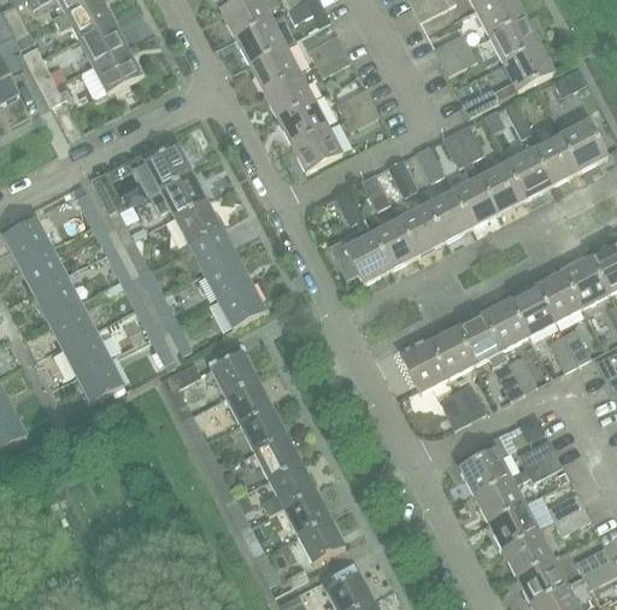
[(11,0),(15,3),(16,4),(22,0),(28,0),(33,9),(48,0),(59,0),(65,11),(87,0),(11,0)]
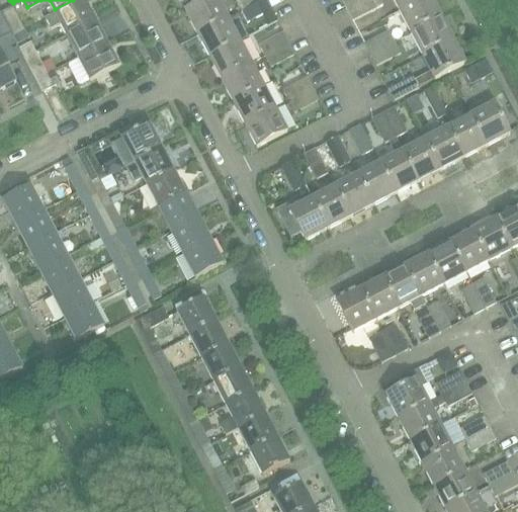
[(51,25),(61,20),(67,31),(95,17),(86,0),(73,0),(55,9),(45,14),(51,25)]
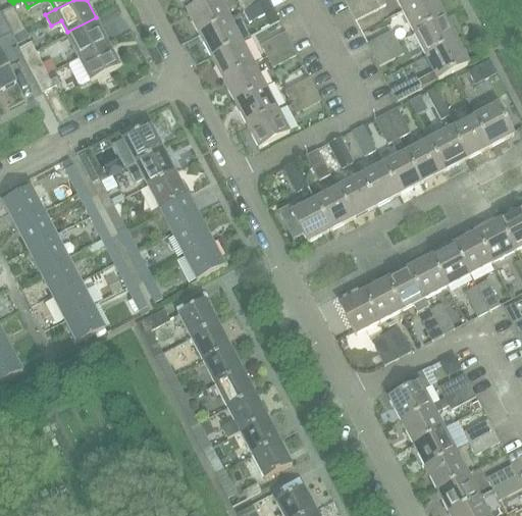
[(199,0),(187,7),(199,31),(227,15),(229,14),(221,0),(199,0)]
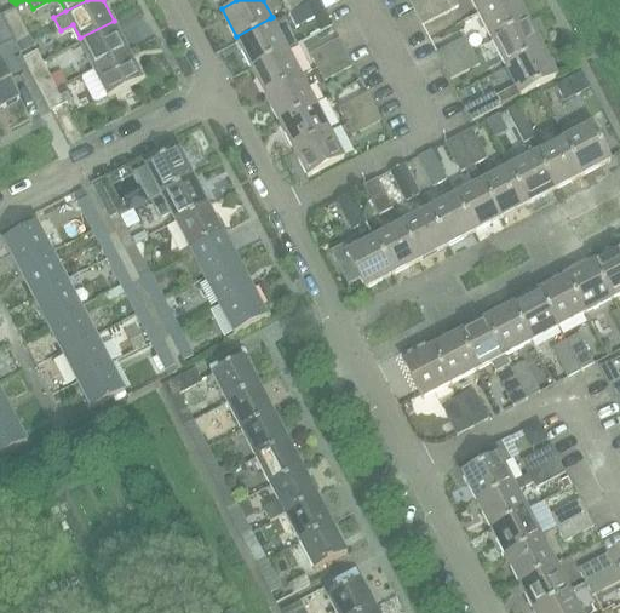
[(306,0),(290,9),(297,22),(326,7),(322,0),(306,0)]
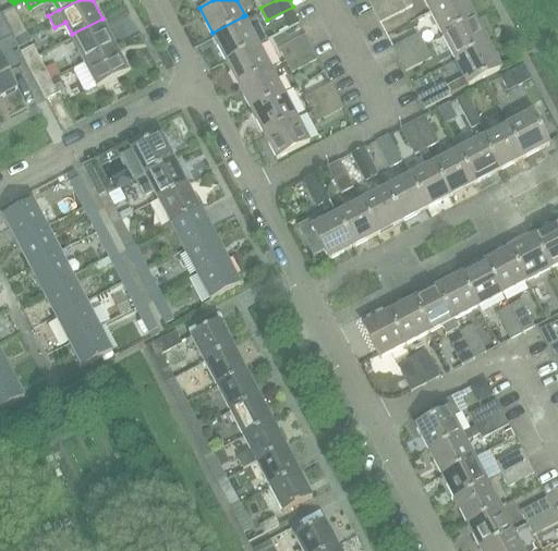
[(386,0),(374,7),(379,19),(407,4),(412,1),(411,0),(386,0)]
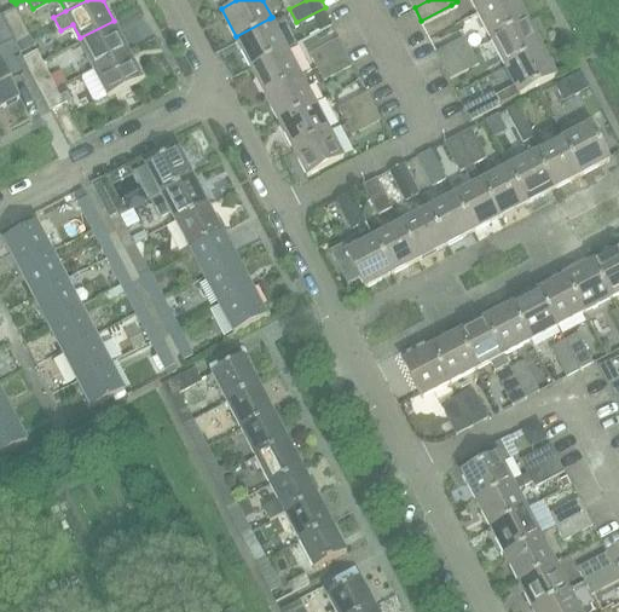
[(470,0),(476,10),(495,0),(470,0)]
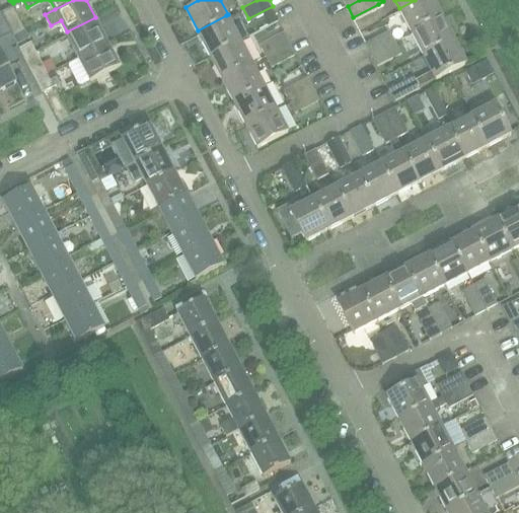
[(415,0),(399,8),(411,30),(442,14),(435,0),(415,0)]
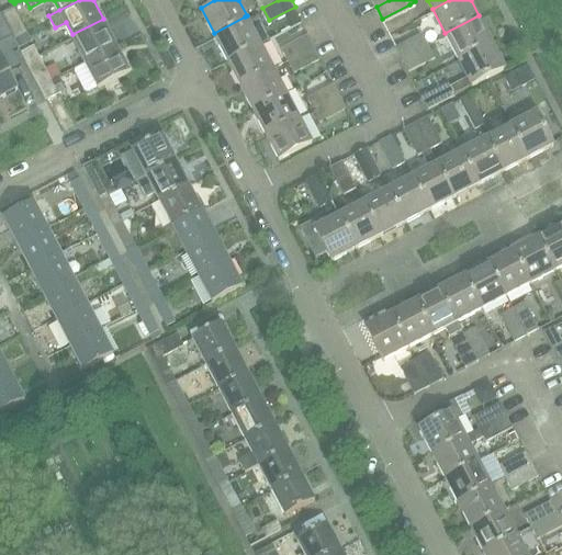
[(13,2),(1,9),(12,32),(14,34),(26,27),(14,3),(13,2)]
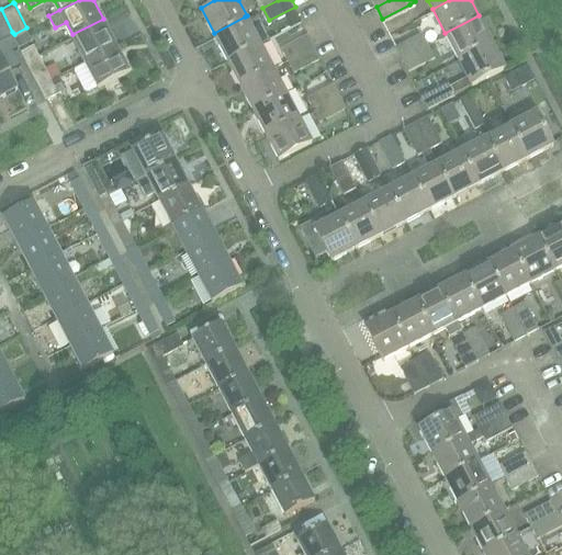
[(214,33),(227,58),(260,41),(247,15),(245,17),(214,33)]
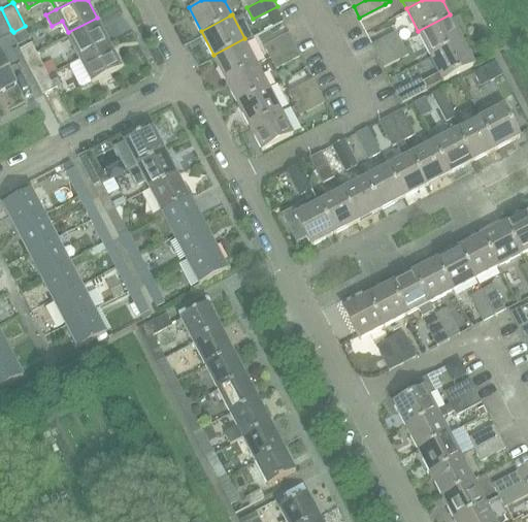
[(418,31),(430,55),(462,37),(450,14),(418,31)]
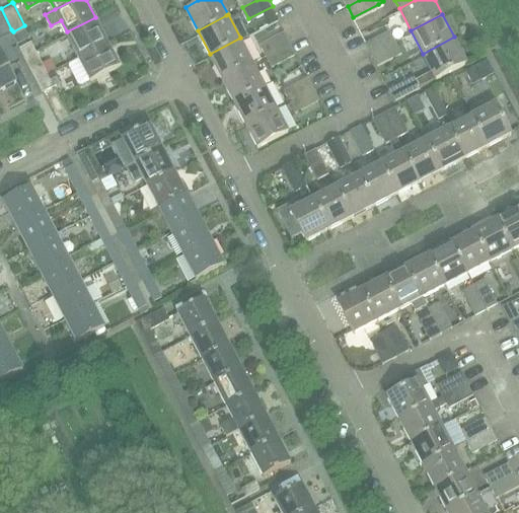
[(67,31),(78,55),(107,40),(95,17),(67,31)]
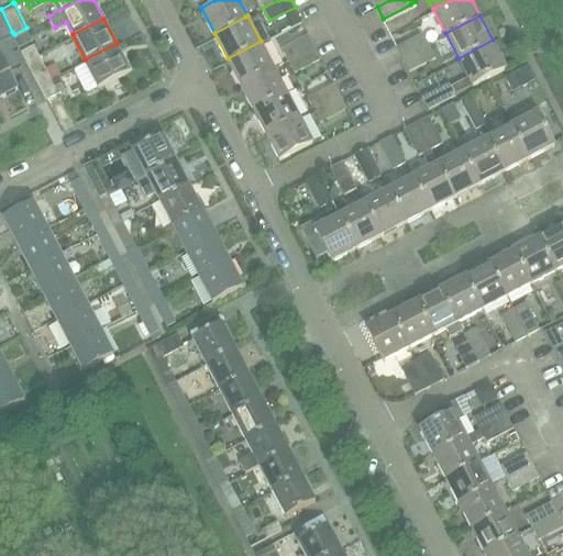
[(26,28),(14,34),(19,44),(32,37),(26,28)]
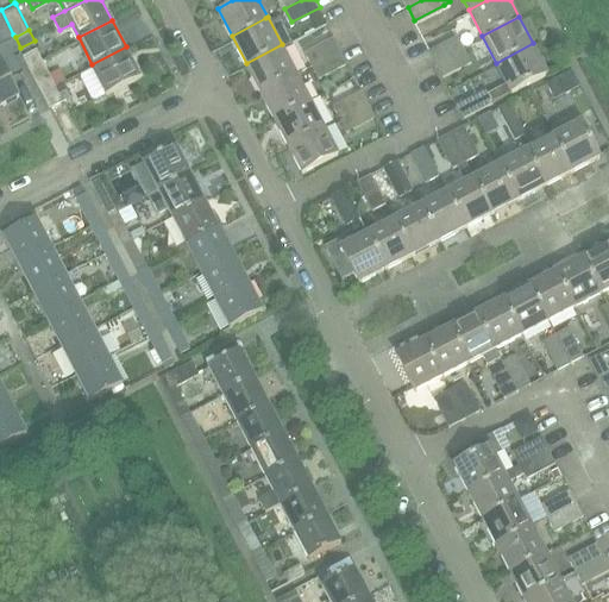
[(457,32),(428,46),(435,60),(464,45),(457,32)]
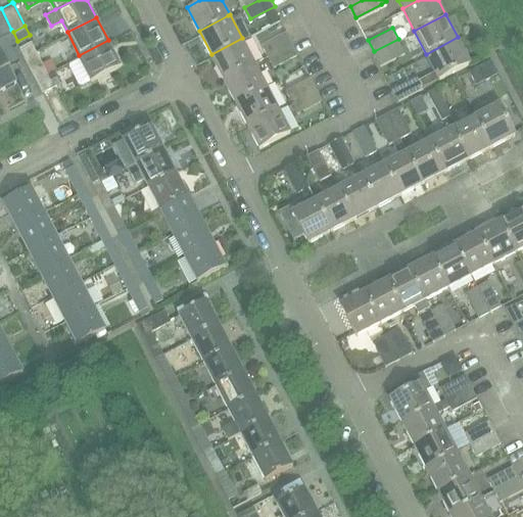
[(262,42),(268,53),(292,40),(286,29),(262,42)]
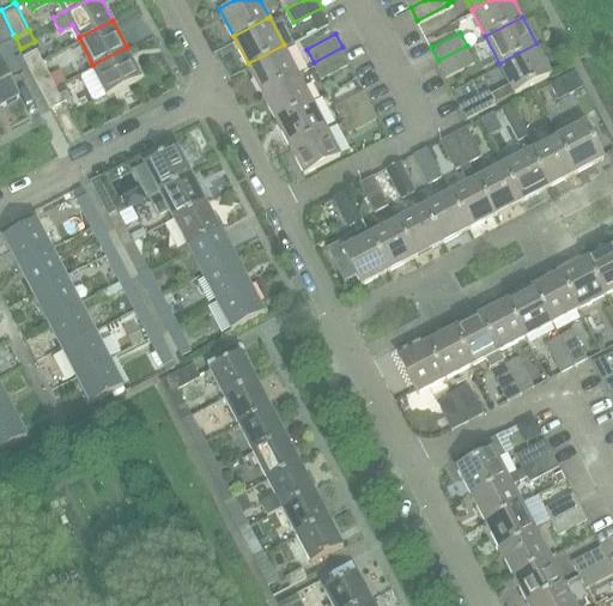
[(0,41),(0,103),(19,94),(10,74),(23,68),(14,52),(20,48),(16,37),(13,35),(0,41)]
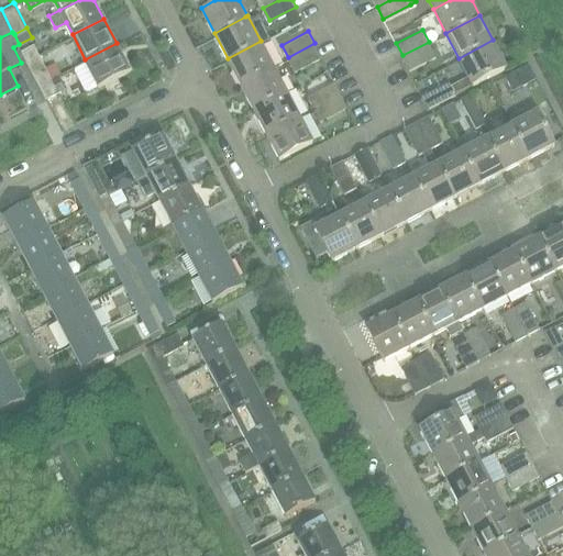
[(449,78),(422,92),(429,106),(455,91),(472,82),(506,65),(493,40),(459,58),(466,74),(450,81),(449,78)]
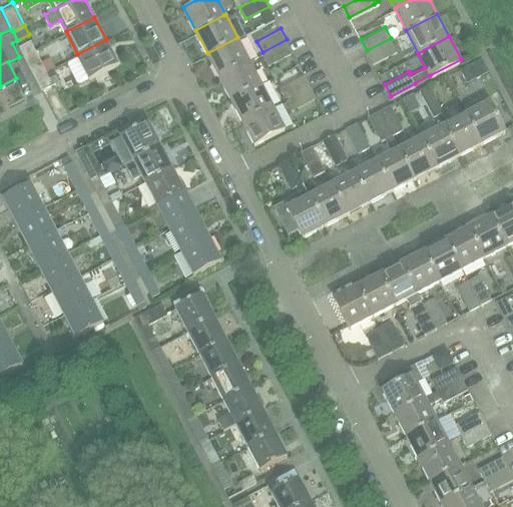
[(207,53),(219,75),(249,59),(237,37),(207,53)]
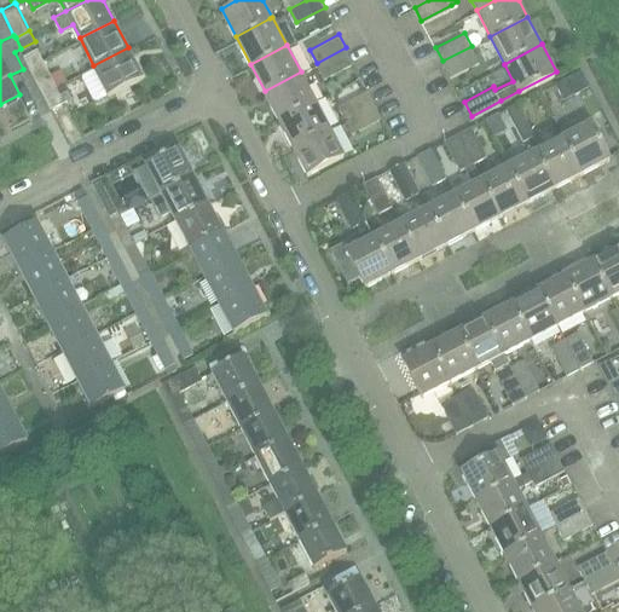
[(23,53),(29,64),(44,57),(38,46),(23,53)]
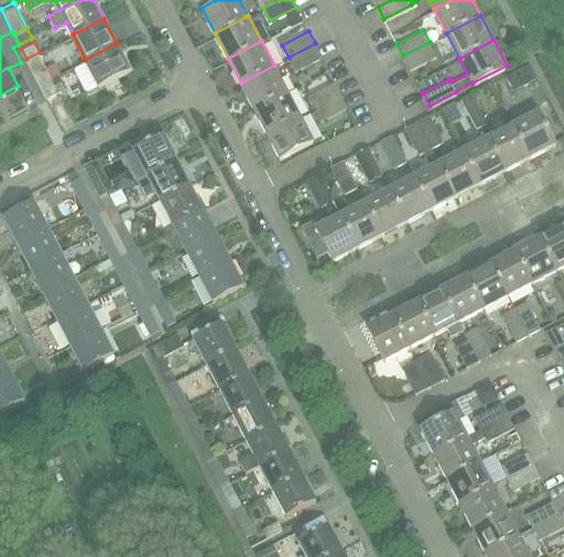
[(430,42),(403,55),(410,68),(436,54),(430,42)]
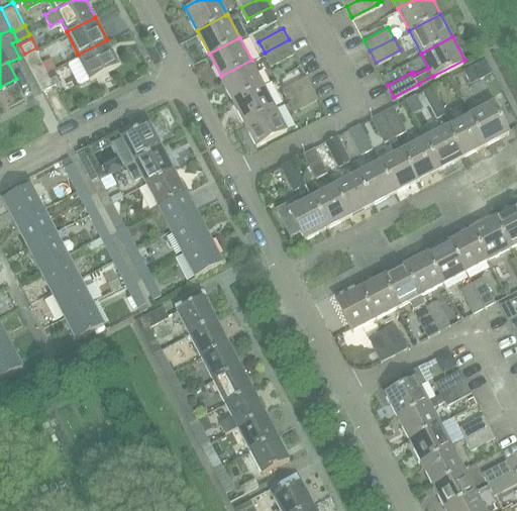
[(69,60),(68,63),(77,80),(81,81),(90,76),(91,78),(119,63),(107,39),(78,55),(79,55),(69,60)]
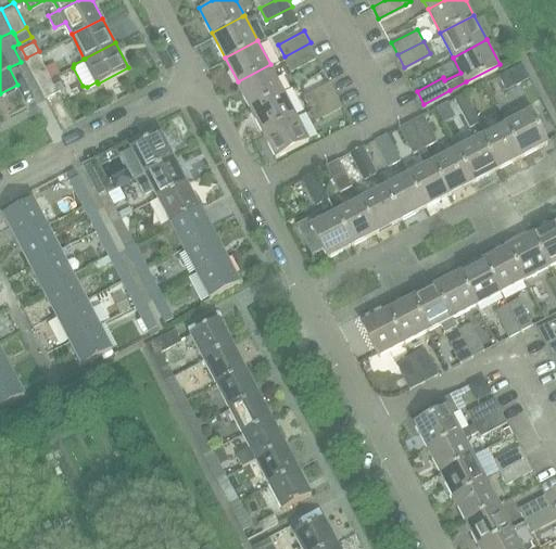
[(311,42),(285,56),(291,68),(317,54),(311,42)]
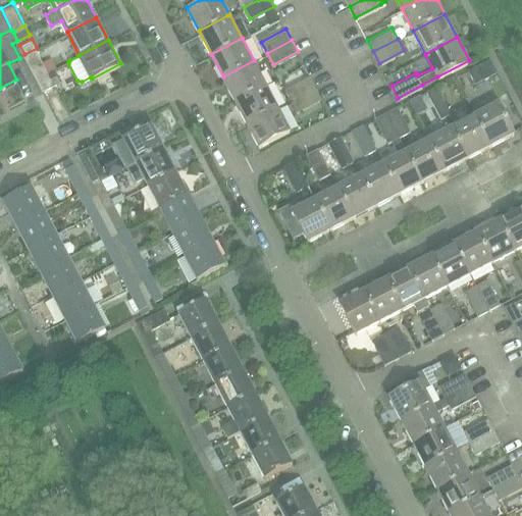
[(24,54),(31,66),(43,60),(37,48),(24,54)]
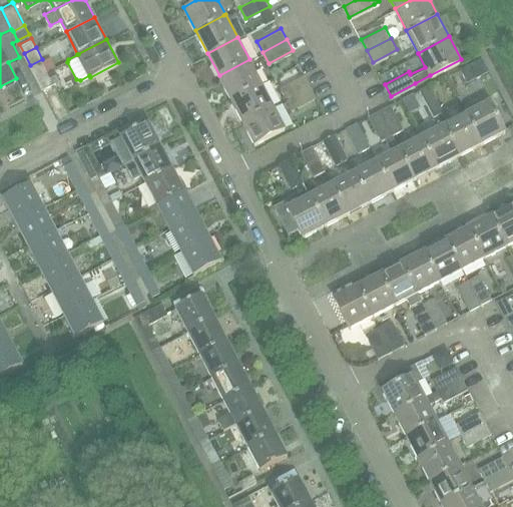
[(467,80),(489,69),(482,55),(460,66),(467,80)]
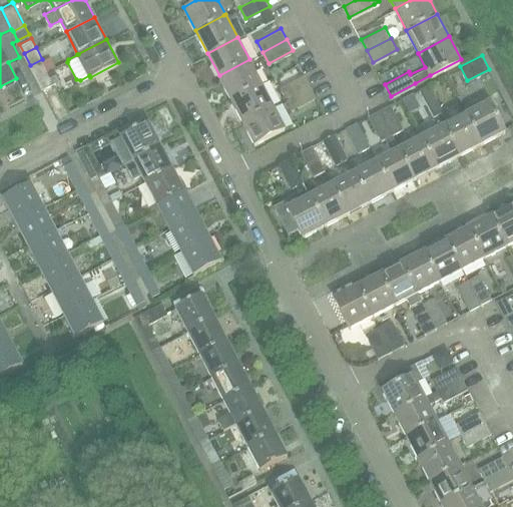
[(30,65),(42,88),(60,78),(53,66),(47,69),(42,59),(30,65)]
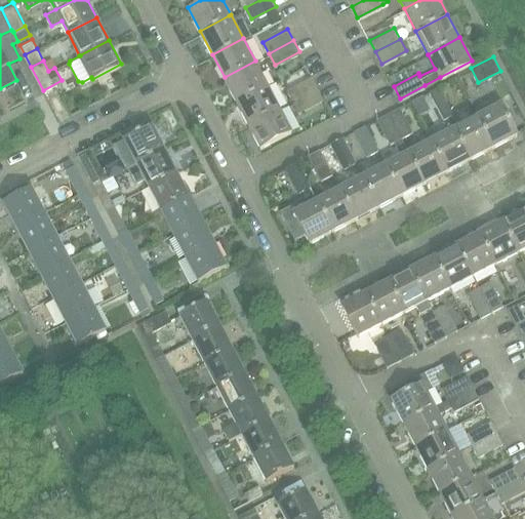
[(225,77),(236,101),(267,83),(255,61),(225,77)]
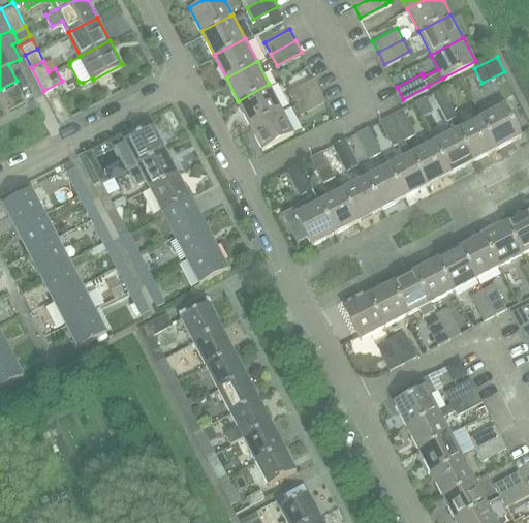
[(288,88),(294,100),(319,87),(314,75),(288,88)]
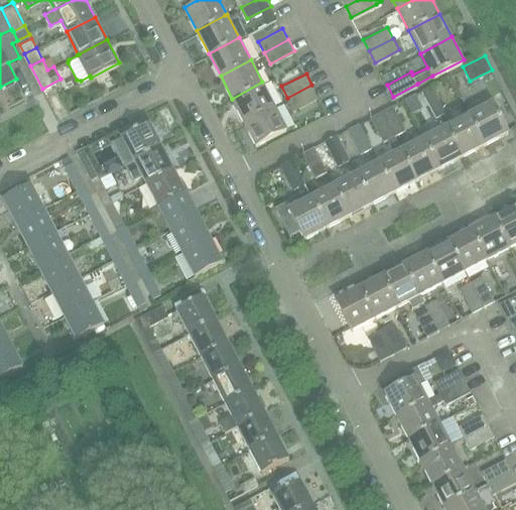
[(232,99),(244,121),(274,104),(262,82),(232,99)]
